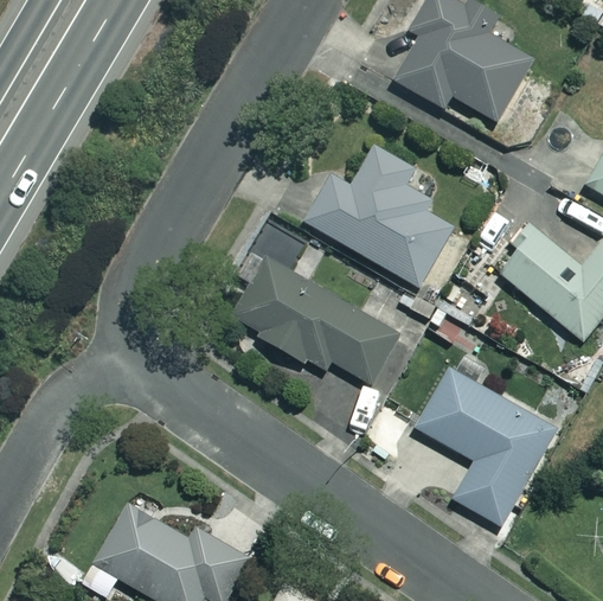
[(488,21),(451,0),(428,0),(410,32),(421,38),(395,81),(443,110),(453,96),(496,122),(533,59),(482,30),(488,21)]
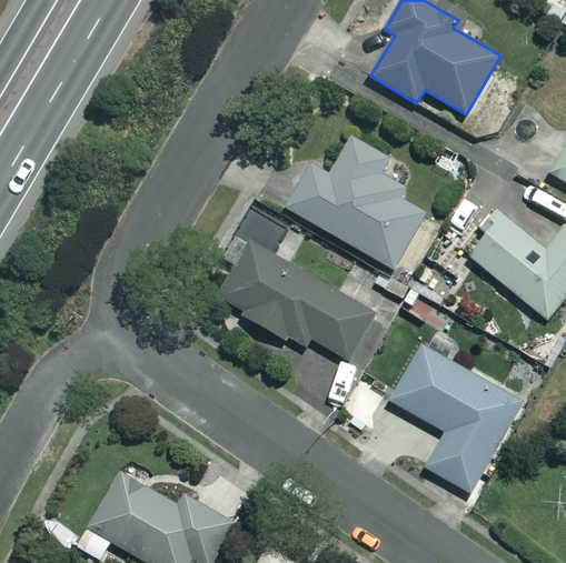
[(394,163),(353,139),(330,178),(310,167),(287,208),(395,269),(426,214),(379,189),(394,163)]
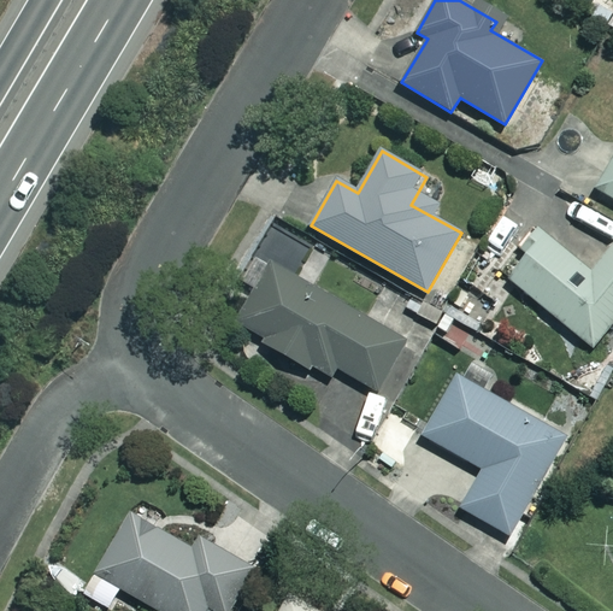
[(612,160),(596,189),(612,199),(612,160)]
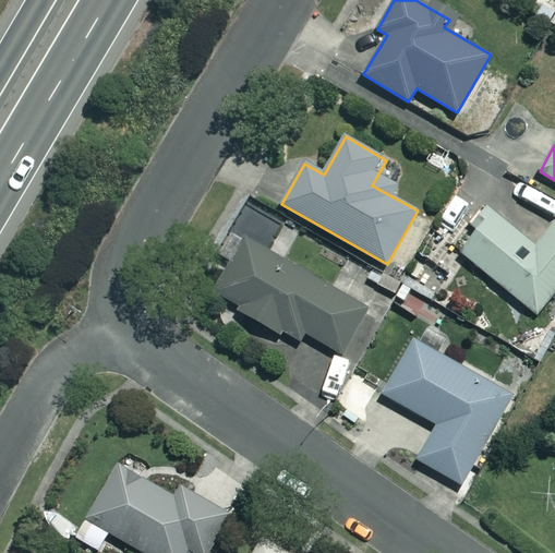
[(486,208),(472,227),(479,232),(462,254),(538,315),(554,292),(554,223),(535,248),(486,208)]
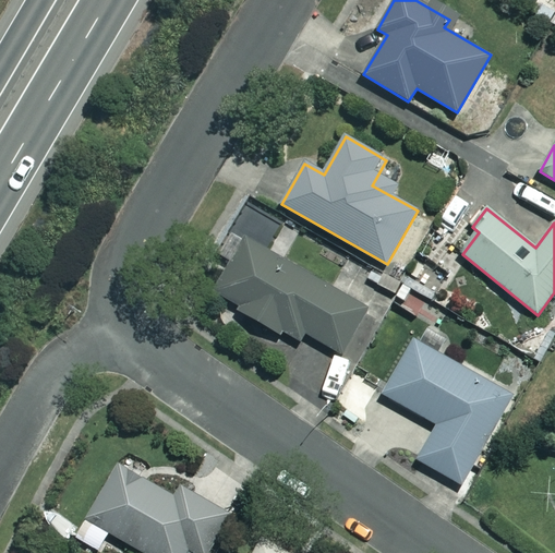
[(230,230),(216,255),(232,264),(214,296),(296,343),(302,332),(347,357),(373,312),(230,230)]
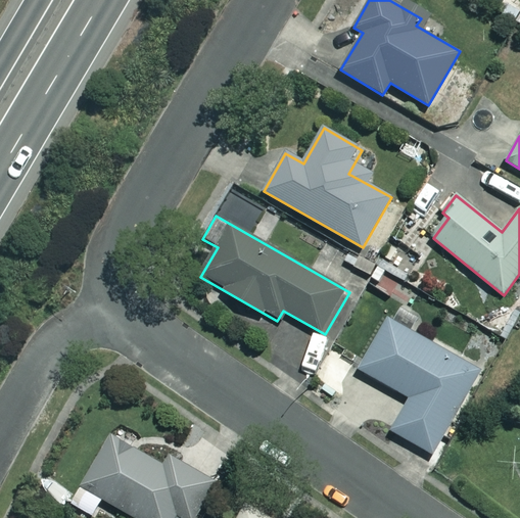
[(478,369),(386,320),(360,370),(410,397),(391,431),(432,454),(478,369)]
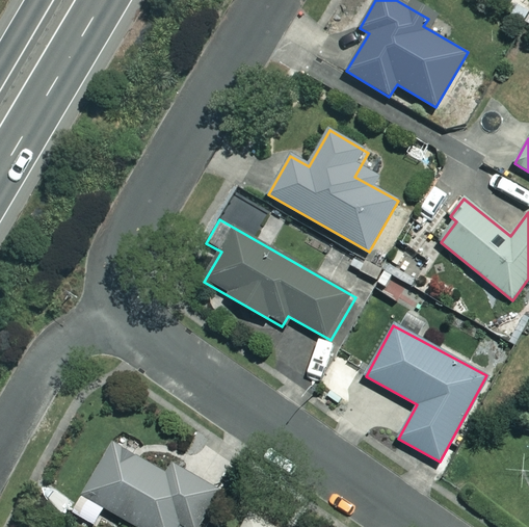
[(162,469),(107,439),(78,490),(144,526),(168,526),(175,517),(190,526),(214,483),(168,457),(162,469)]
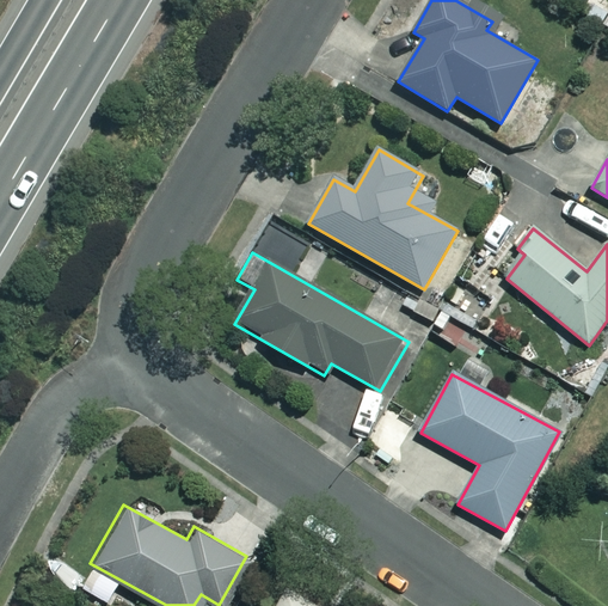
[(324,605),(283,582),(269,605),(324,605)]
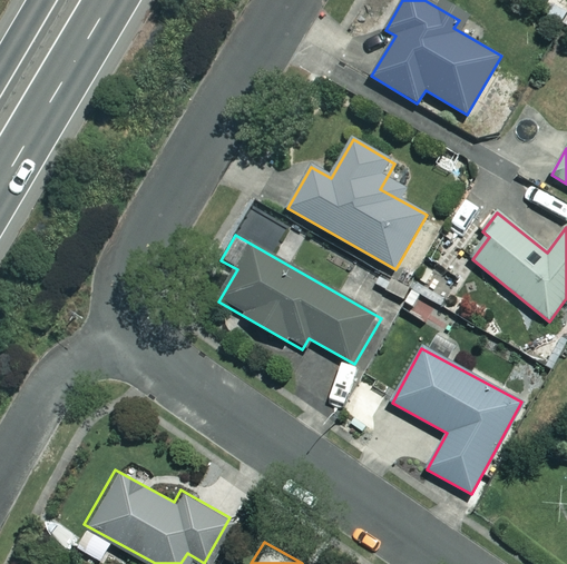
All buildings are outlined.
